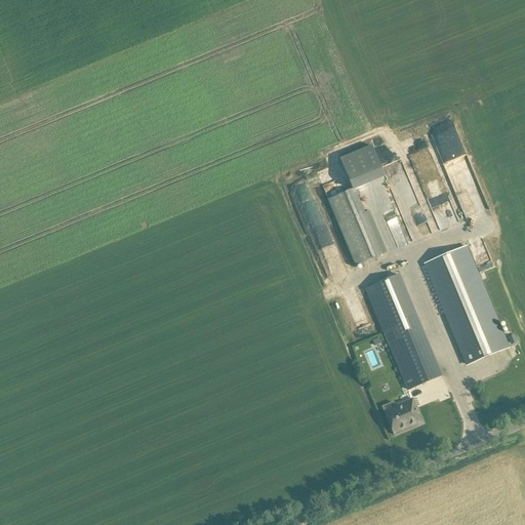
[(467,161),(454,123),(431,131),(444,169),(467,161)]
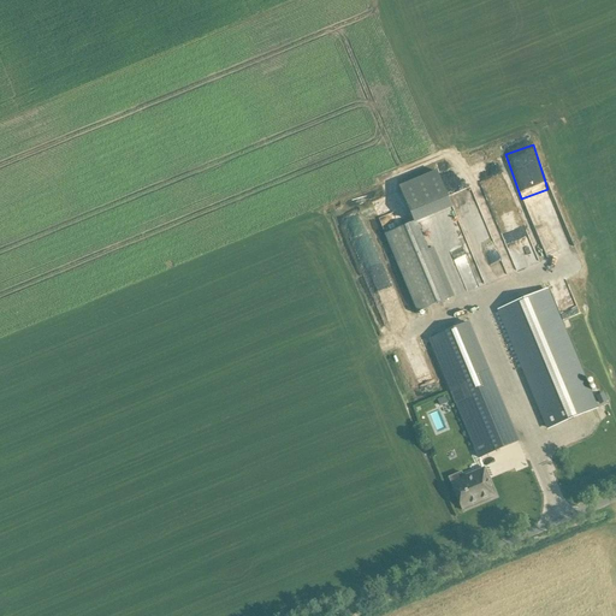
[(480,181),(485,195),(508,188),(503,173),(480,181)]
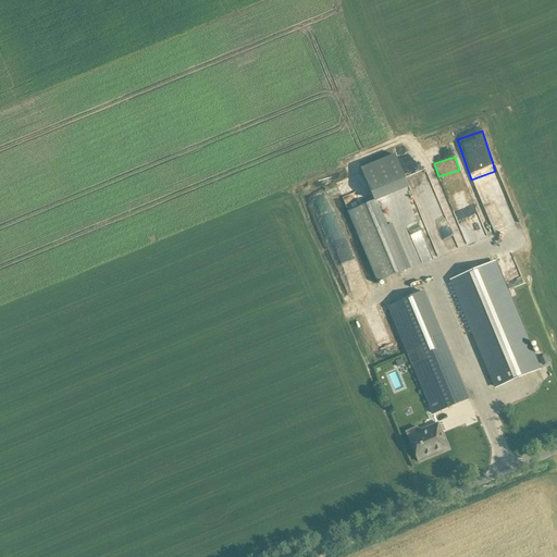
[(421,206),(437,198),(425,170),(408,177),(421,206)]
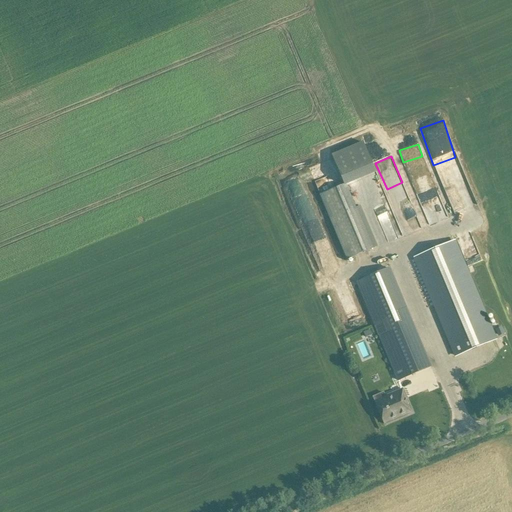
[(356,207),(347,186),(346,184),(344,185),(320,195),(347,260),(373,249),(378,247),(361,205),(356,207)]
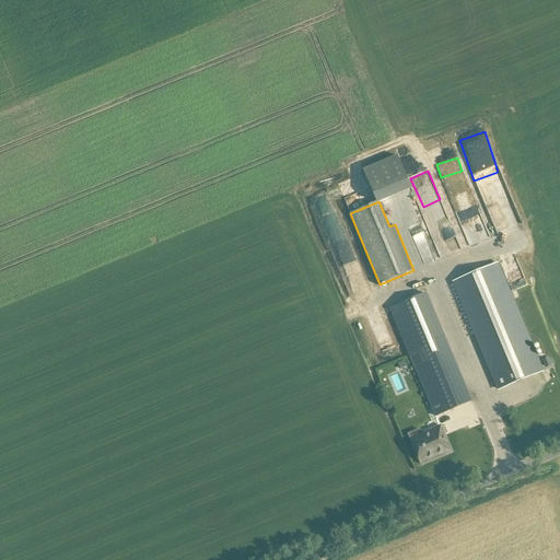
[(541,372),(537,361),(497,264),(454,281),(499,389),(541,372)]
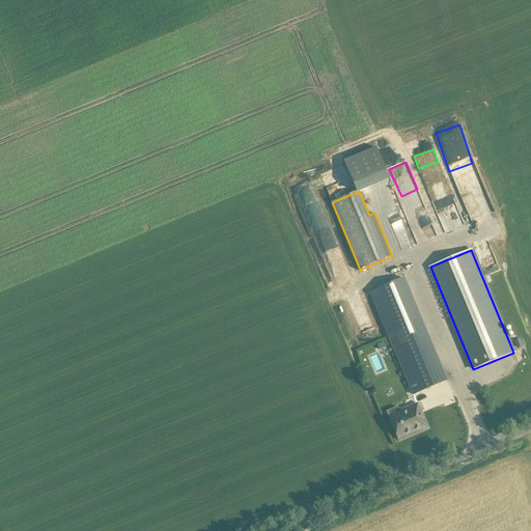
[(447,381),(443,370),(403,278),(370,292),(413,394),(447,381)]
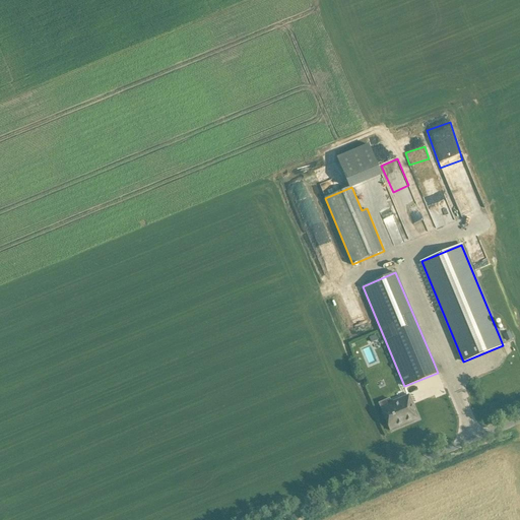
[(507,342),(513,340),(510,331),(504,334),(507,342)]
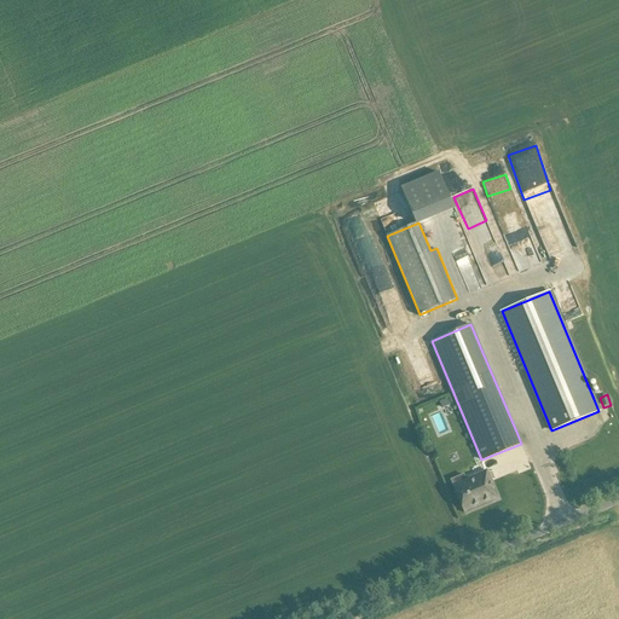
[(479,507),(498,498),(487,470),(475,475),(466,479),(468,484),(455,489),(460,499),(464,510),(479,504),(479,507)]
